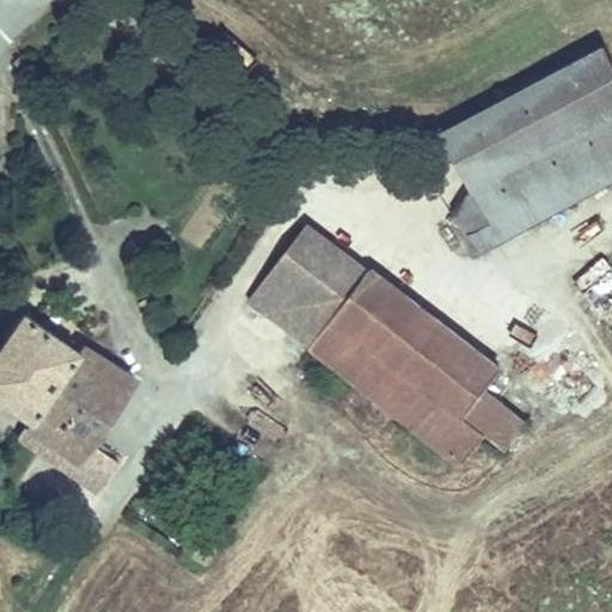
[(458,213),(473,244),(611,171),(611,57),(605,46),(448,130),(477,184),(458,213)]
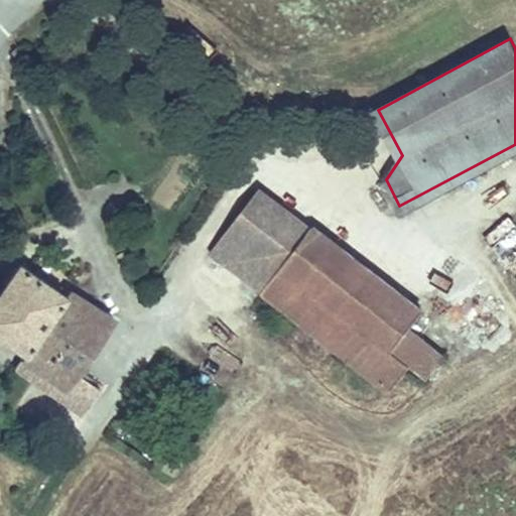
[(311,231),(263,194),(223,246),(270,285),(311,231)]
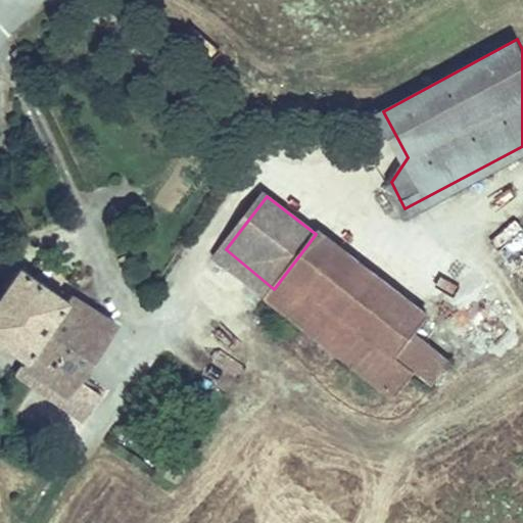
[(320,229),(316,234),(274,289),(267,298),(379,385),(381,381),(419,332),(420,332),(432,316),(320,229)]
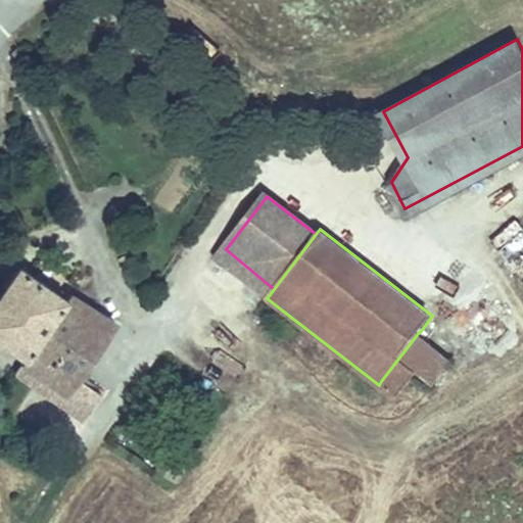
[(249,276),(228,259),(220,270),(242,286),(249,276)]
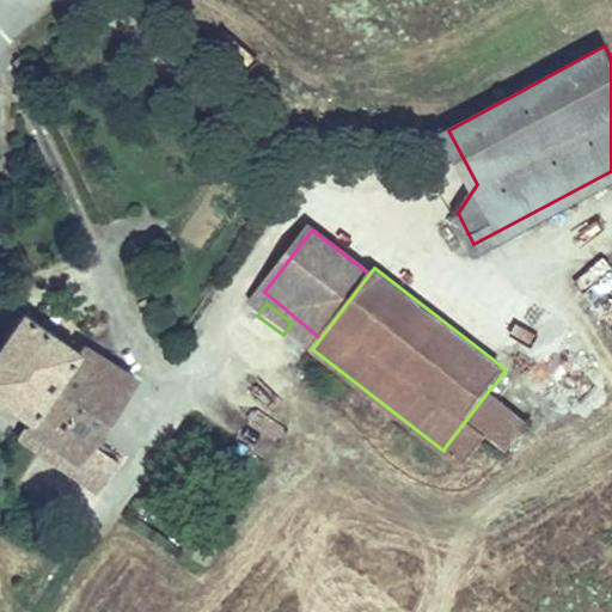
[(0,402),(32,423),(29,430),(87,470),(144,385),(85,346),(80,353),(23,314),(0,348),(0,402)]
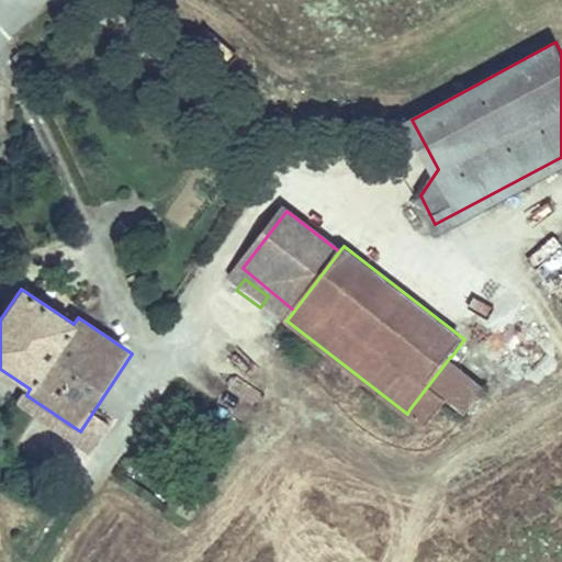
[(491,389),(450,357),(409,409),(433,427),(452,401),(471,415),(491,389)]
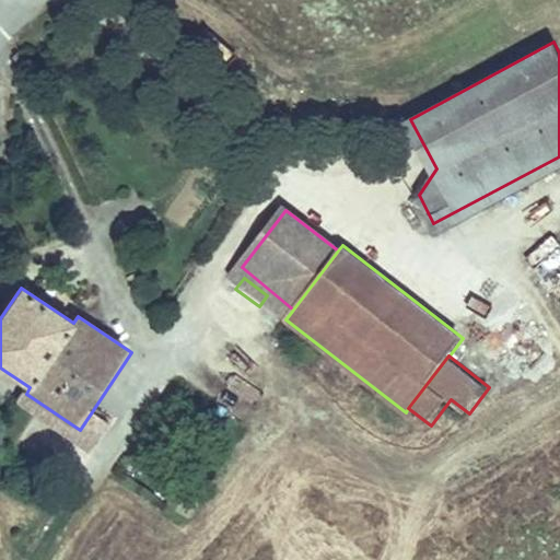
[(80,430),(26,394),(20,404),(74,439),(80,430)]
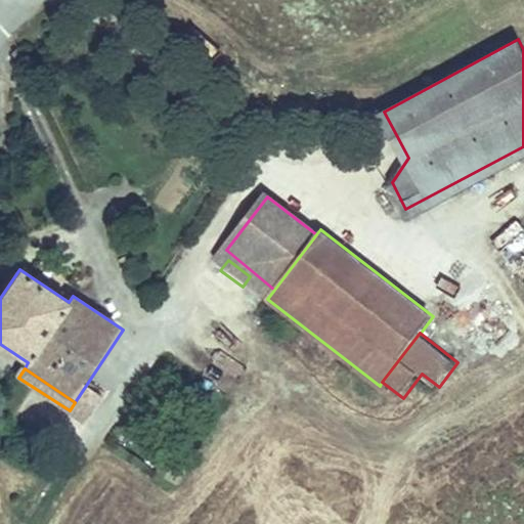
All buildings are outlined.
